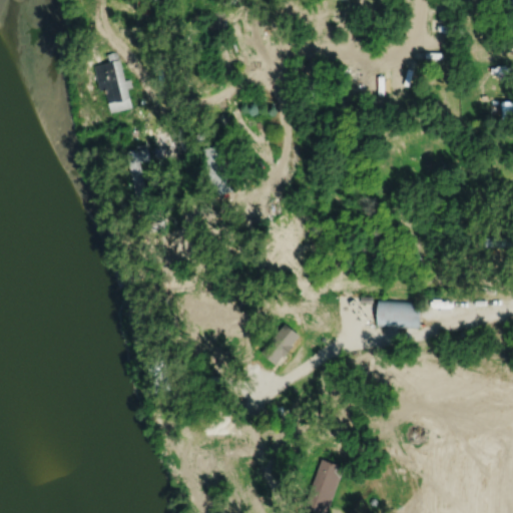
[(238,33),(230,12),(224,14),(232,35),(238,33)]
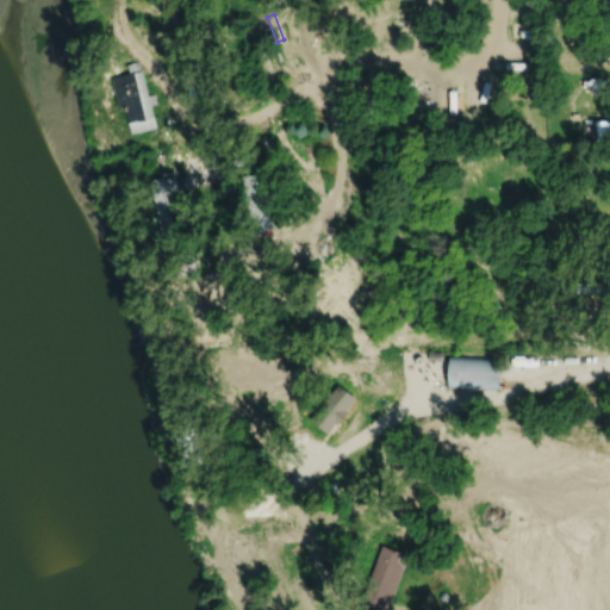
[(156,129),(150,94),(145,95),(139,62),(123,66),(124,74),(114,76),(124,135),(156,129)]
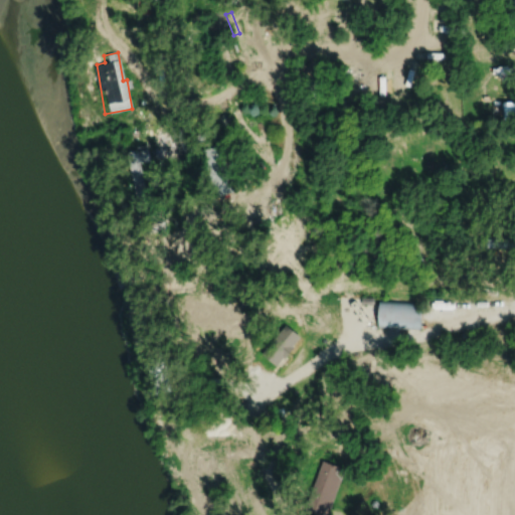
[(488,91),(514,91),(514,81),(488,81),(488,91)]
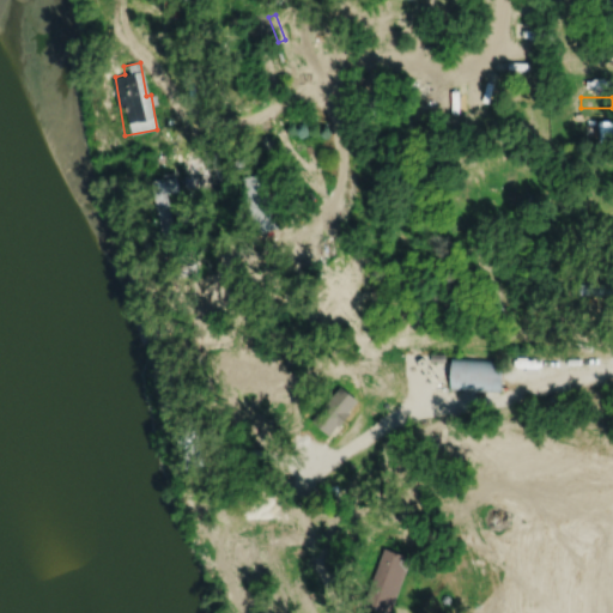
[(277,229),(263,174),(242,180),(255,235),(277,229)]
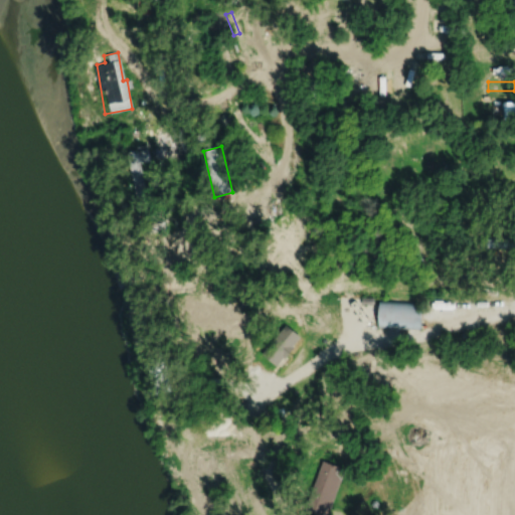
[(144,163),(150,162),(148,148),(127,151),(134,198),(149,196),(144,163)]
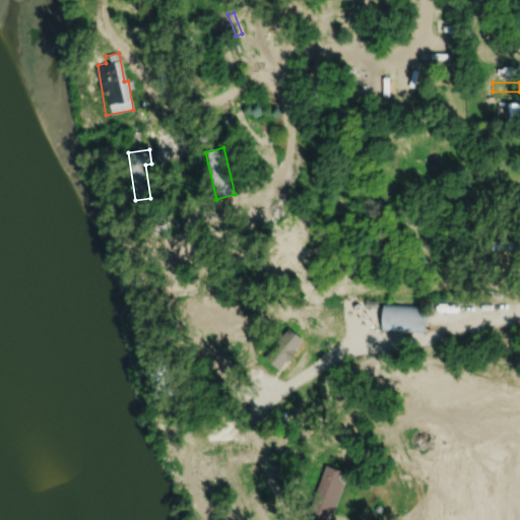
[(519,241),(483,241),(483,250),(519,250),(519,241)]
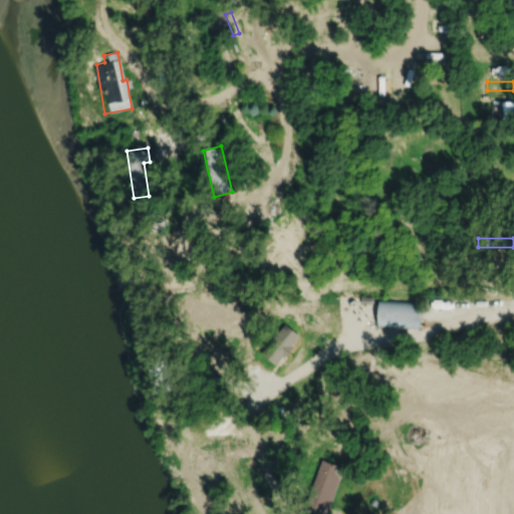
[(419,327),(420,299),(376,298),(375,325),(419,327)]
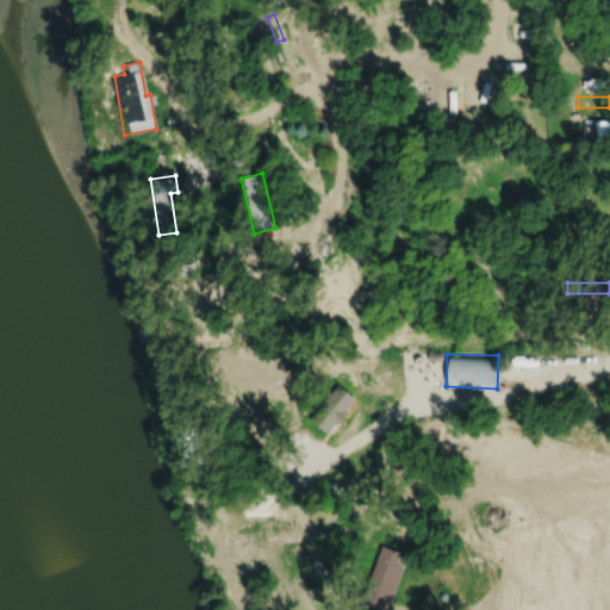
[(355,402),(338,385),(309,414),(325,430),(355,402)]
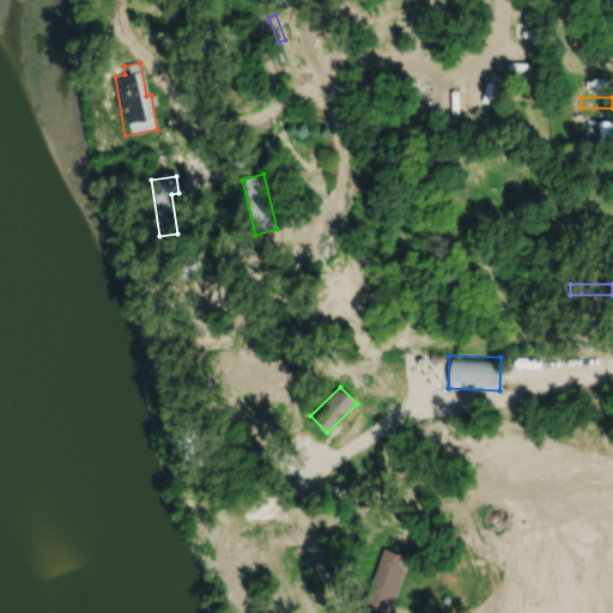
[(363,610),(376,612),(392,612),(408,556),(381,548),(363,610)]
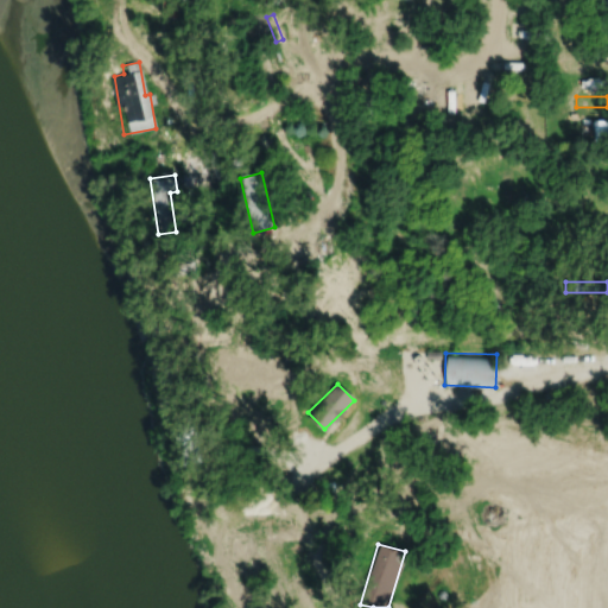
[(287,599),(291,607),(306,607),(301,594),(287,599)]
